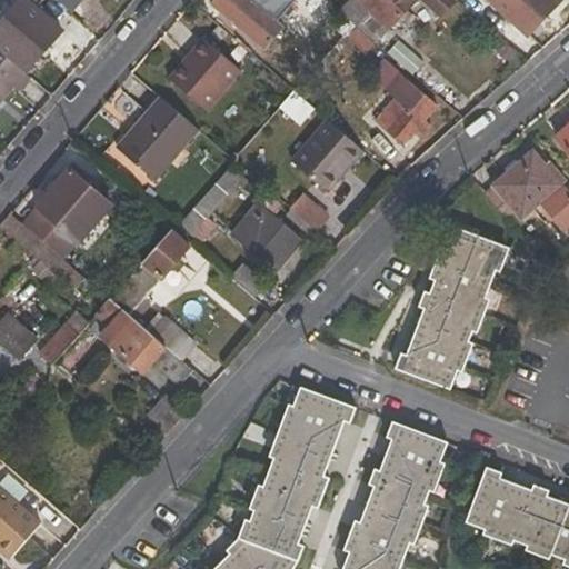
[(15,17),(0,33),(0,50),(7,58),(10,53),(28,68),(40,51),(45,56),(53,47),(48,41),(70,19),(49,0),(41,0),(21,22),(15,17)]
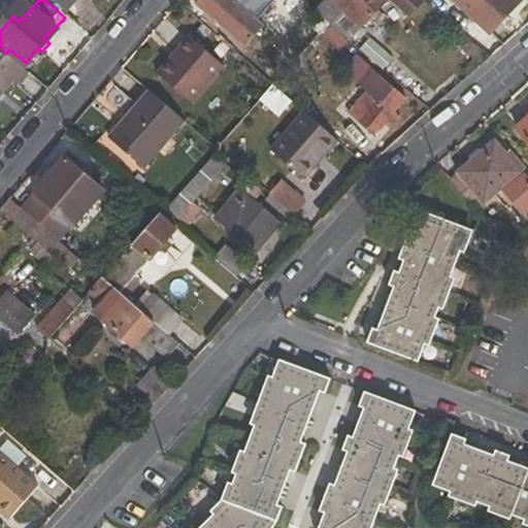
[(51,0),(65,11),(73,0),(51,0)]
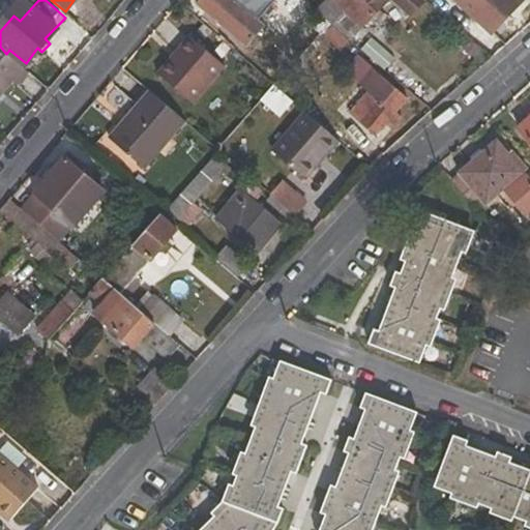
[(244,46),(263,25),(233,0),(198,0),(196,3),(244,46)]
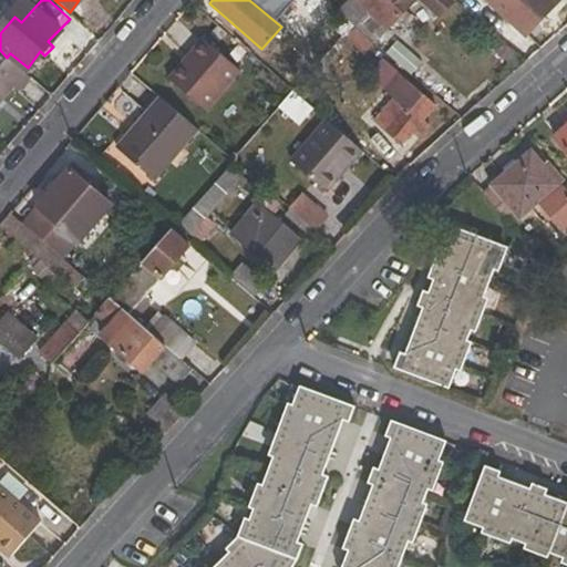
[(348,0),(338,12),(354,27),(380,0),(348,0)]
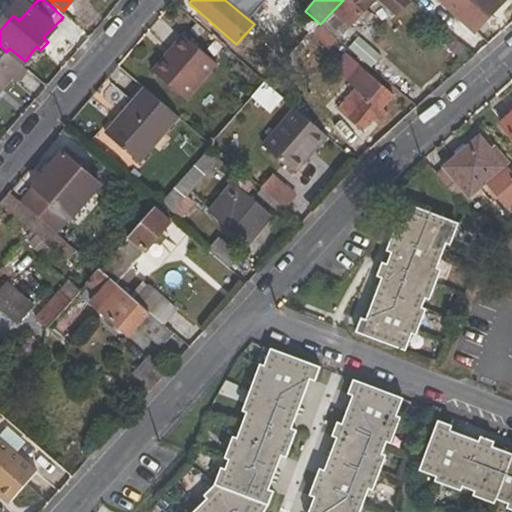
[(373,0),(380,0),(394,12),(406,0),(343,0),(320,24),(336,38),(373,0)]
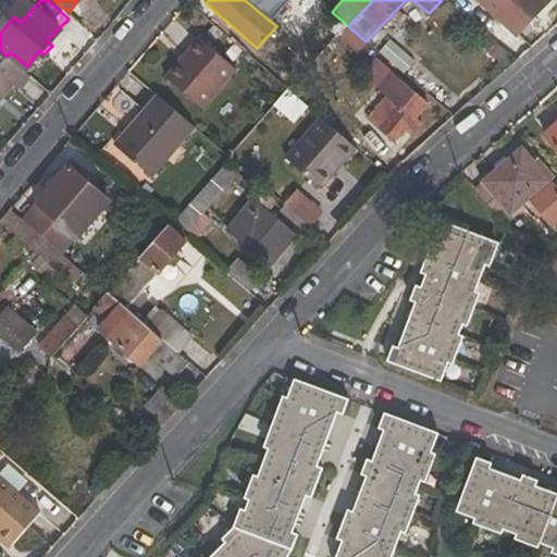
[(480,0),(516,36),(549,1),(547,0),(480,0)]
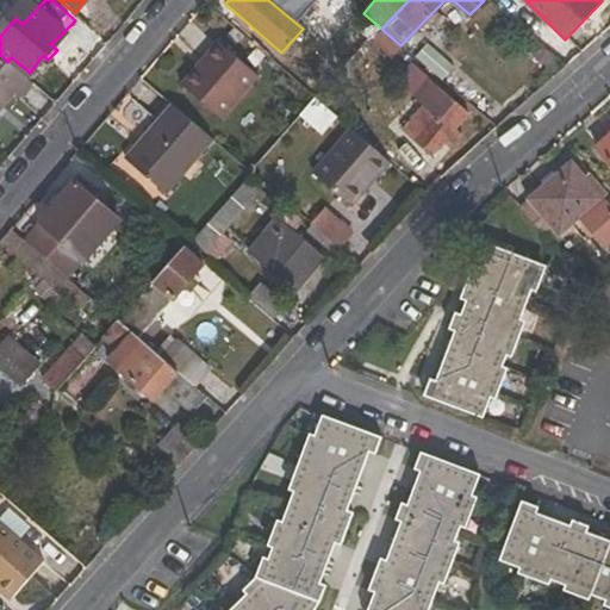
[(372,41),(387,56),(400,45),(381,29),(372,41)]
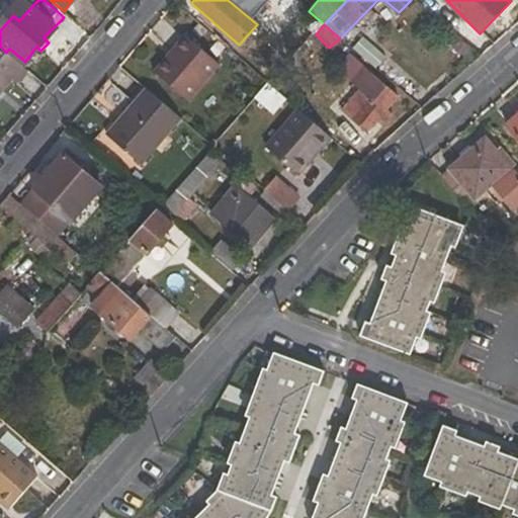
[(186,101),(219,64),(185,34),(153,73),(186,101)]
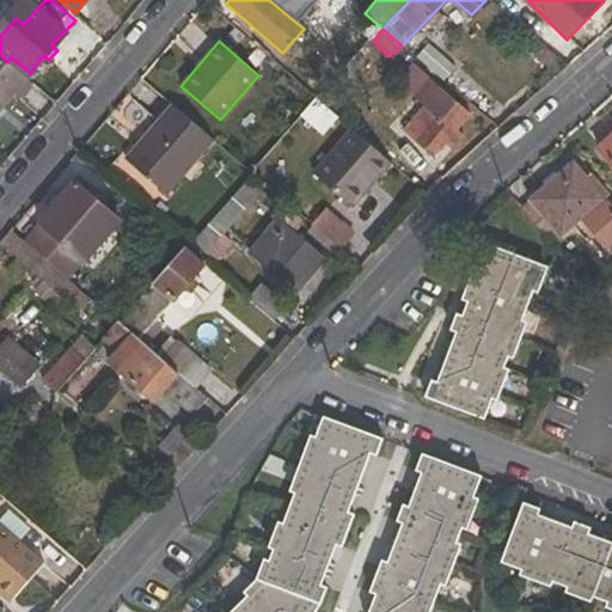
[(0,105),(12,92),(19,99),(32,84),(7,62),(0,54),(0,105)]
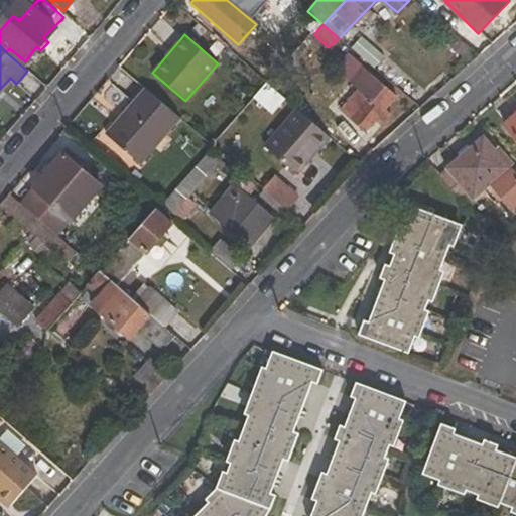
[(367,131),(377,119),(383,124),(392,114),(386,109),(397,96),(364,68),(351,84),(360,91),(343,110),(367,131)]
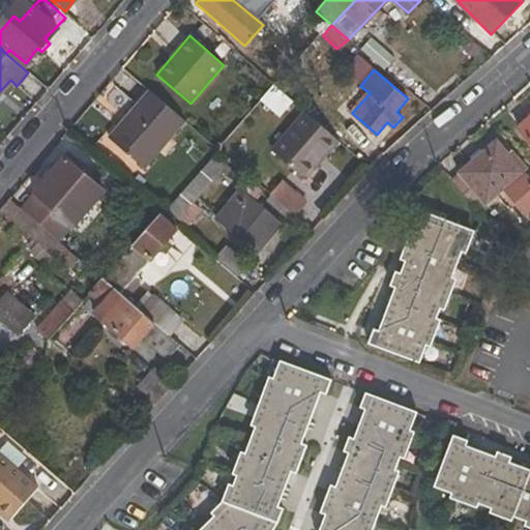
[(144,168),(184,121),(149,90),(109,138),(144,168)]
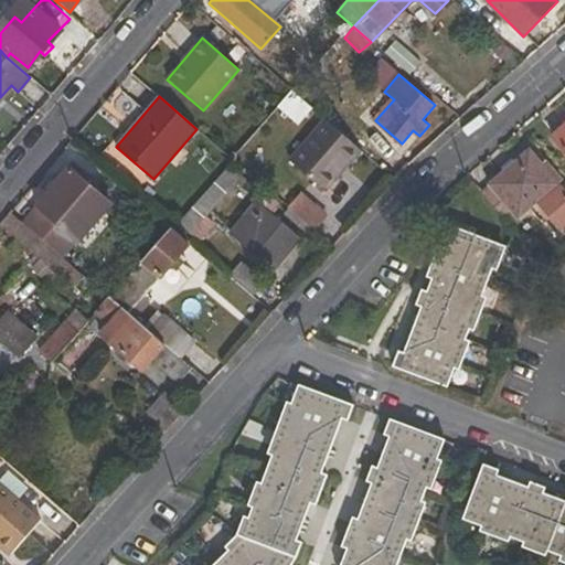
[(288,162),(324,193),(360,153),(324,120),(288,162)]
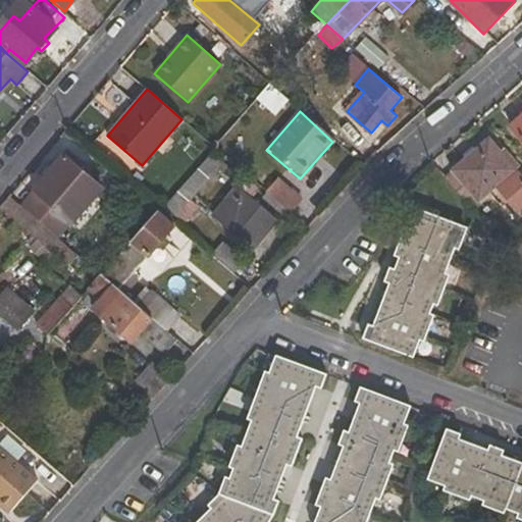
[(521,140),(521,113),(509,124),(521,140)]
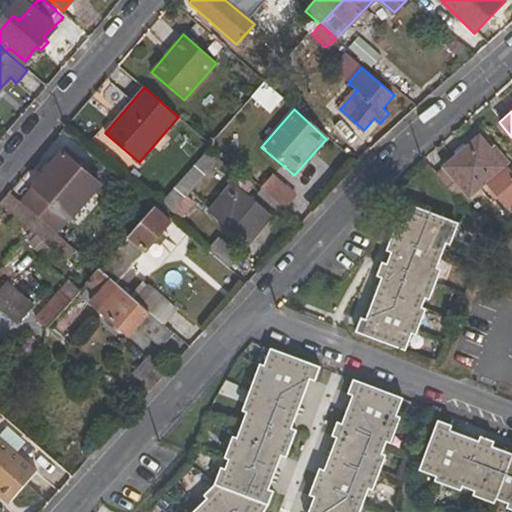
[(503,167),(478,137),(443,167),(448,173),(440,180),(454,197),(462,191),(468,198),(480,187),(484,184),(495,195),(490,200),(501,212),(511,202),(511,184),(500,170),(503,167)]
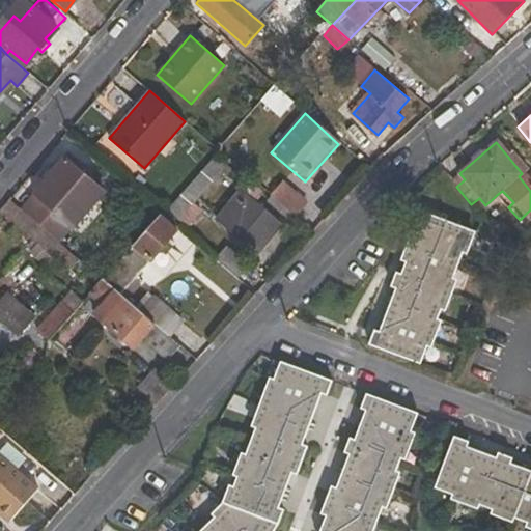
[(216,187),(231,169),(214,154),(165,208),(178,222),(212,182),(216,187)]
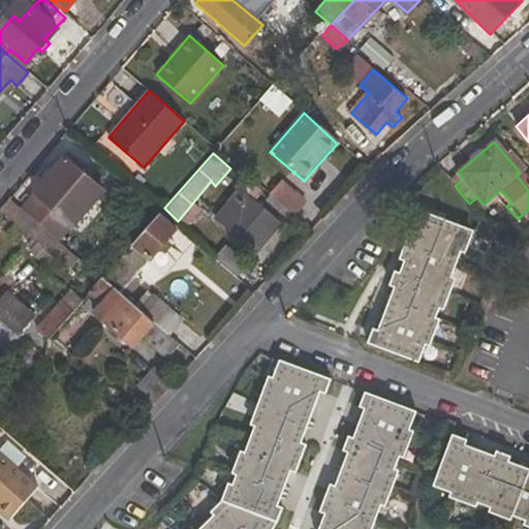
[(106,194),(64,156),(20,208),(63,245),(106,194)]
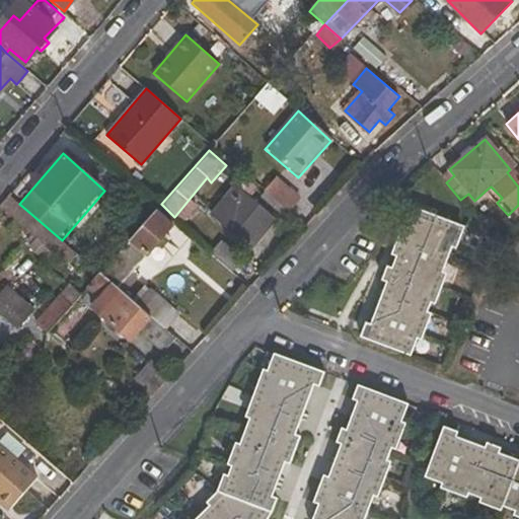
[(454,175),(449,169),(441,176),(446,182),(454,175)]
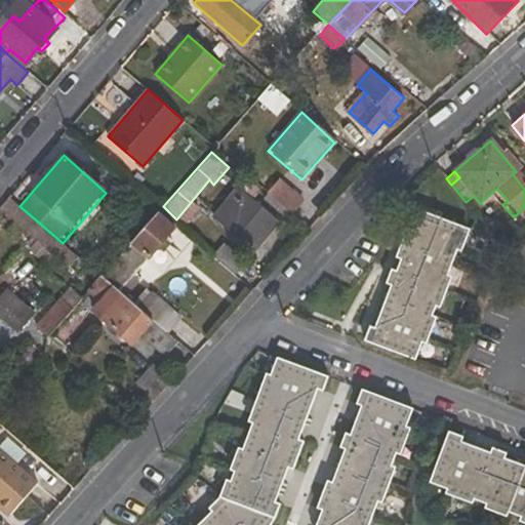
[(305,203),(279,180),(268,193),(292,214),(305,203)]
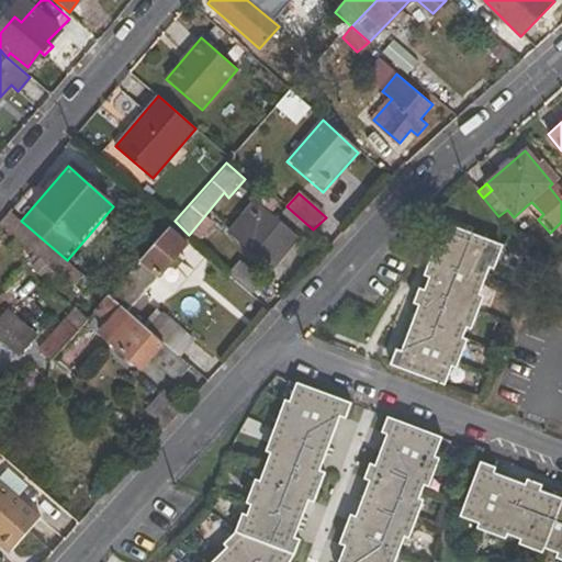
[(231,232),(262,259),(281,237),(270,228),(277,221),(255,202),(231,232)]
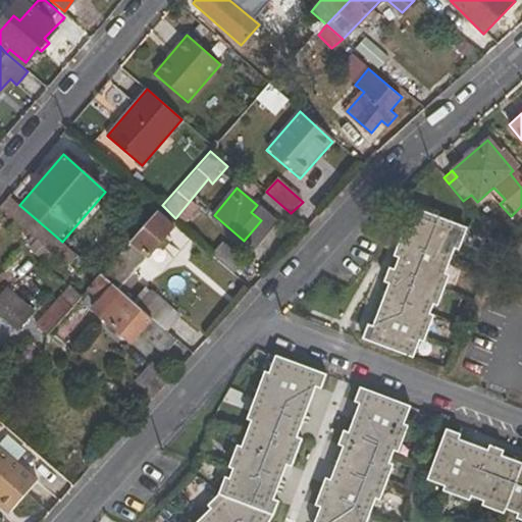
[(493,188),(489,191),(500,204),(505,199),(493,188)]
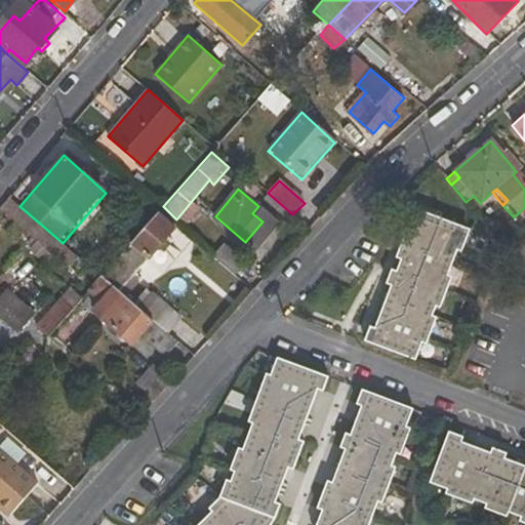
[(263,199),(286,221),(292,214),(268,193),(263,199)]
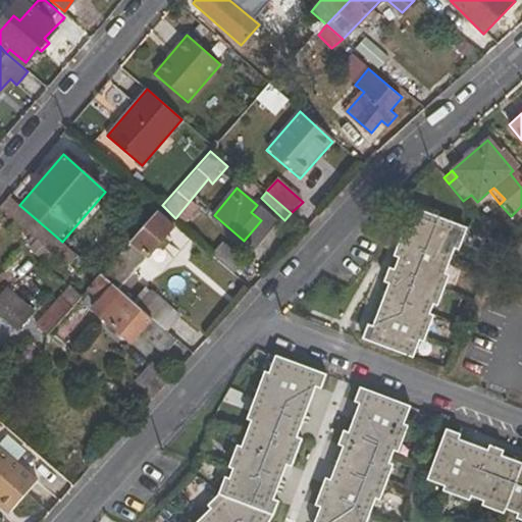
[(477,202),(471,195),(463,201),(469,209),(477,202)]
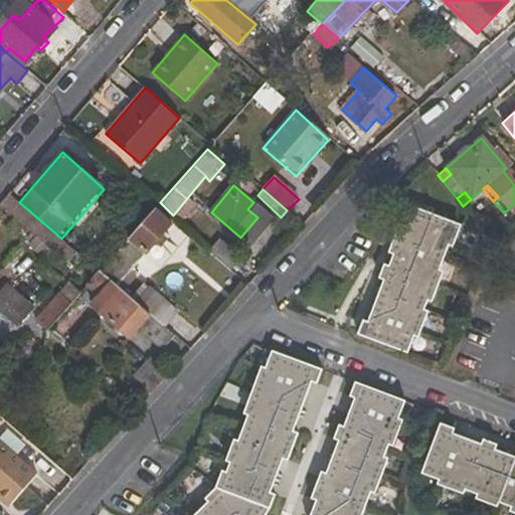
[(34,321),(47,332),(86,288),(100,272),(61,238),(19,202),(8,193),(0,202),(0,204),(35,235),(54,251),(47,262),(46,264),(67,282),(34,321)]
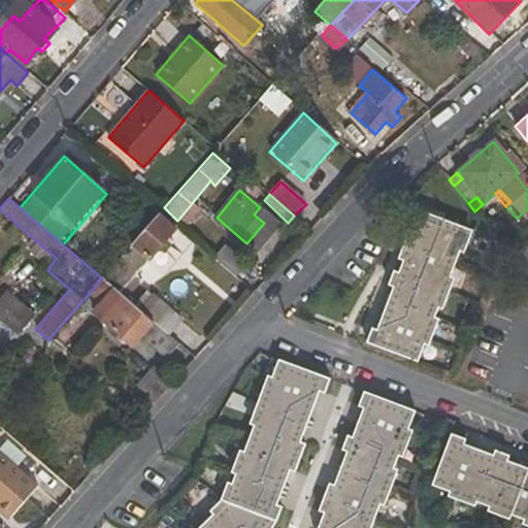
[(145,199),(127,221),(141,233),(160,211),(145,199)]
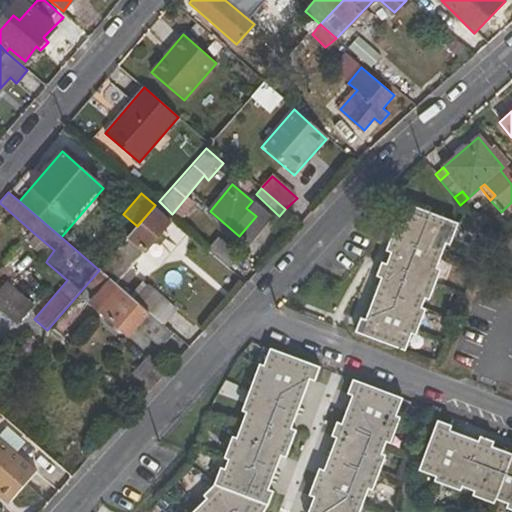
[(256,216),(261,209),(252,201),(246,208),(256,216)]
